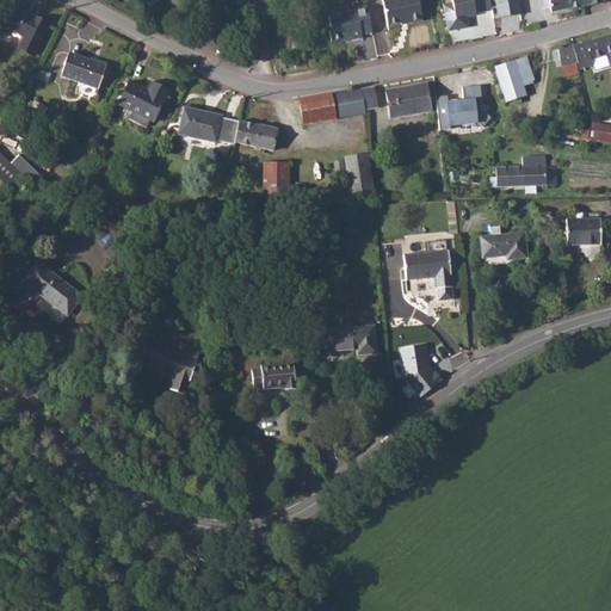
[(409,22),(409,24),(423,20),(418,0),(397,0),(383,4),(388,26),(409,22)]
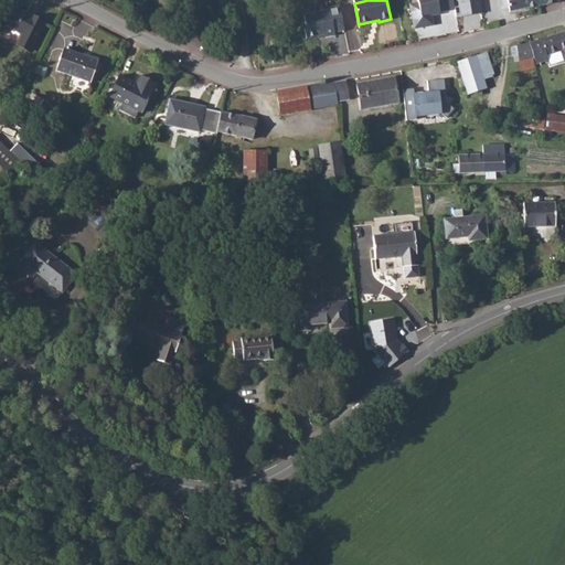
[(430,14),(455,9),(452,0),(418,0),(419,4),(411,7),(414,29),(433,25),(430,14)]
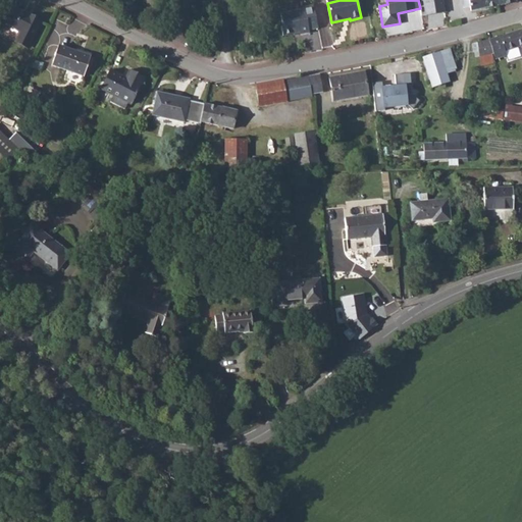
[(446,11),(442,0),(422,0),(425,15),(446,11)]
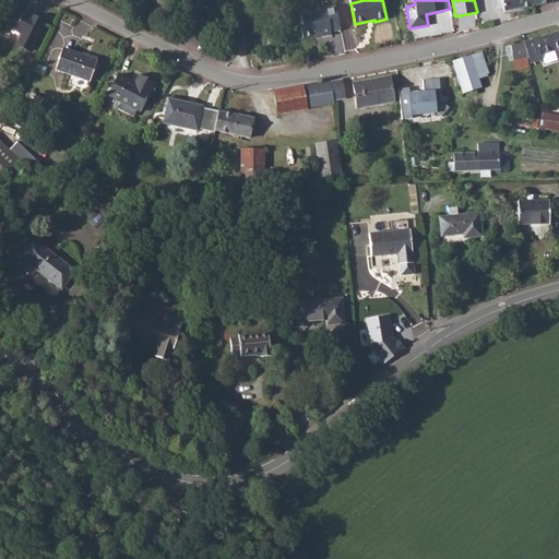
[(504,12),(534,6),(532,0),(495,0),(498,9),(503,7),(504,12)]
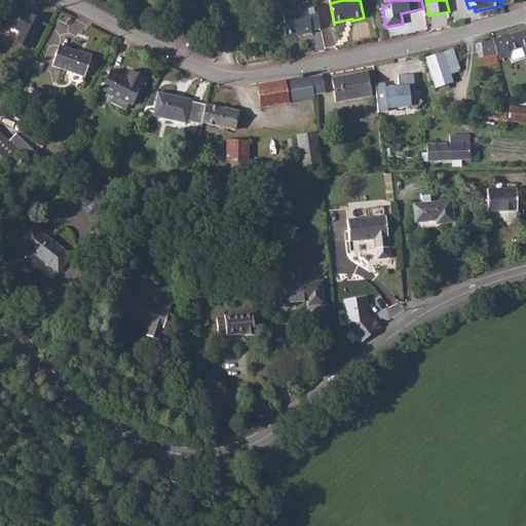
[(321,27),(315,4),(305,7),(306,9),(283,14),(285,25),(284,27),(286,35),(301,32),(302,34),(312,32),(311,29),(321,27)]
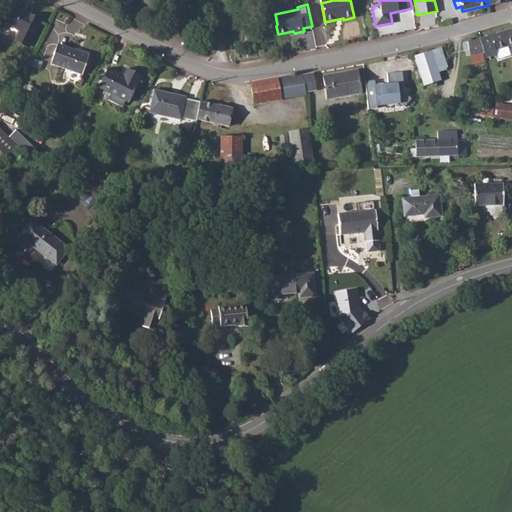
[(12,7),(4,23),(20,31),(15,42),(26,47),(39,21),(12,7)]
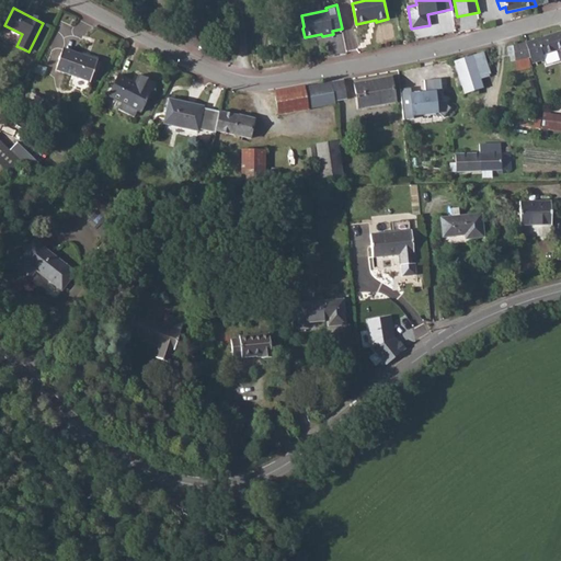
[(560,33),(560,32),(526,43),(530,57),(533,64),(544,59),(542,55),(560,49),(560,33)]
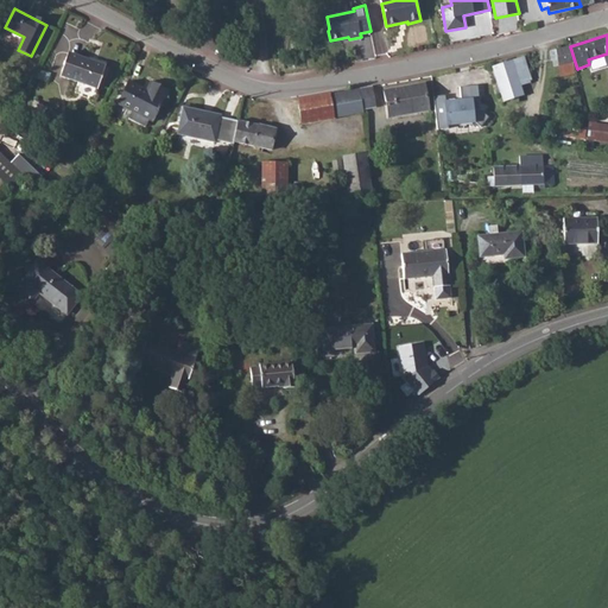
[(557,59),(558,65),(574,62),(575,62),(570,46),(549,51),(551,61),(557,59)]
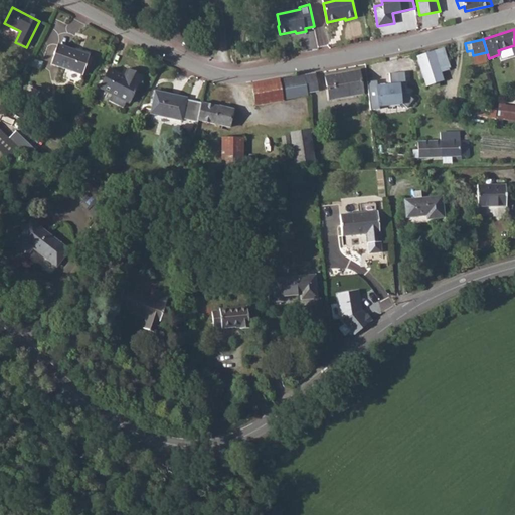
[(57,45),(50,64),(82,75),(90,56),(57,45)]
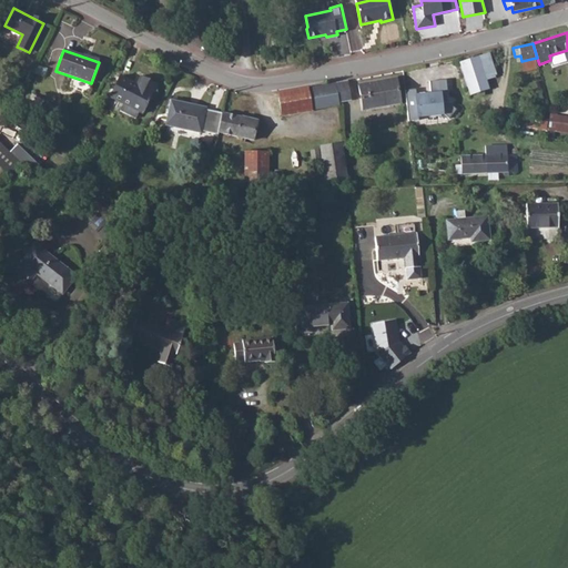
[(488,53),(459,62),(470,94),(488,88),(486,81),(496,78),(488,53)]
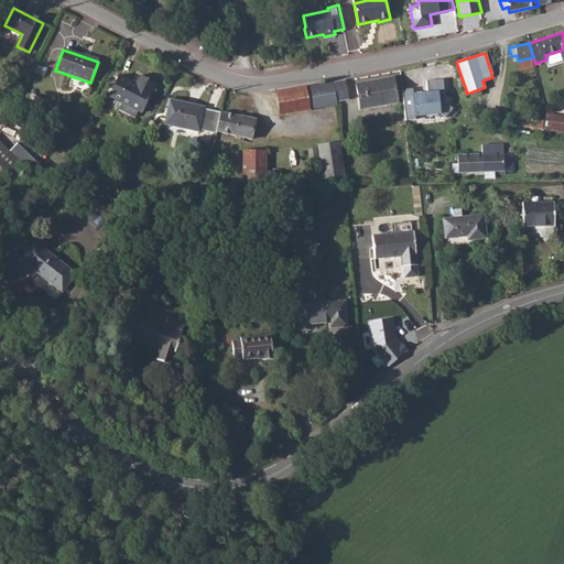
[(122,102),(118,110),(134,118),(138,111),(142,114),(156,84),(141,76),(137,85),(118,76),(108,96),(122,102)]
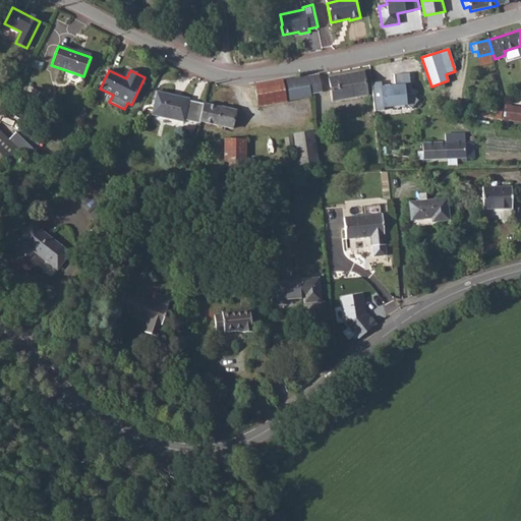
[(363,71),(329,77),(333,102),(367,96),(363,71)]
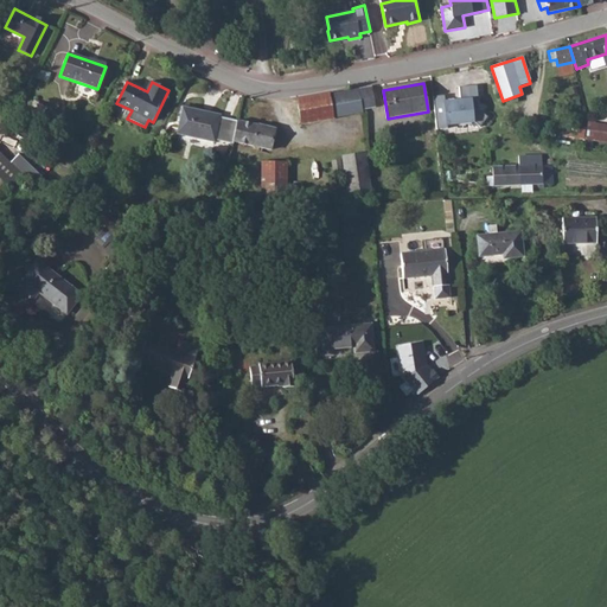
[(374,85),(310,98),(313,121),(363,113),(362,110),(377,107),(374,85)]
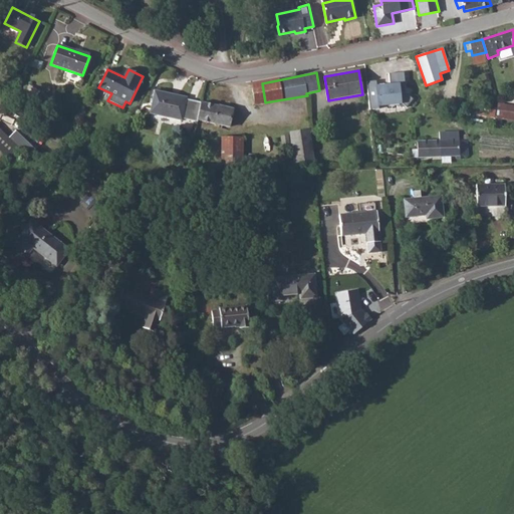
[(389,73),(390,84),(376,86),(376,81),(366,81),(369,109),(379,108),(378,104),(401,102),(407,107),(413,99),(405,92),(404,85),(406,85),(404,72),(389,73)]
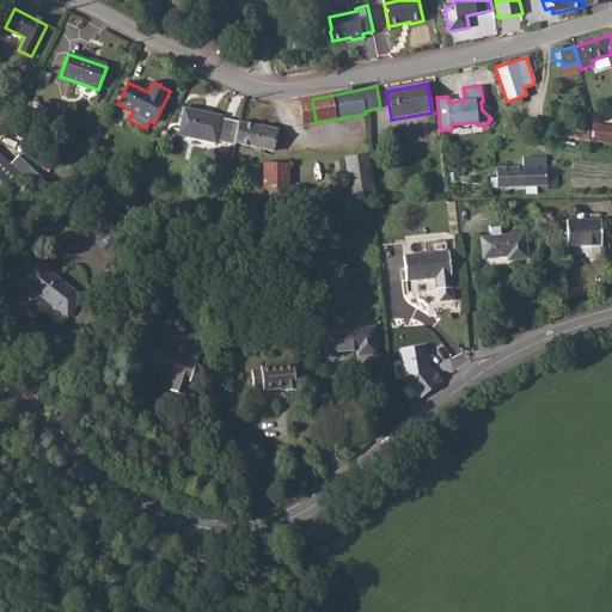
[(316,122),(312,99),(300,102),(304,124),(316,122)]
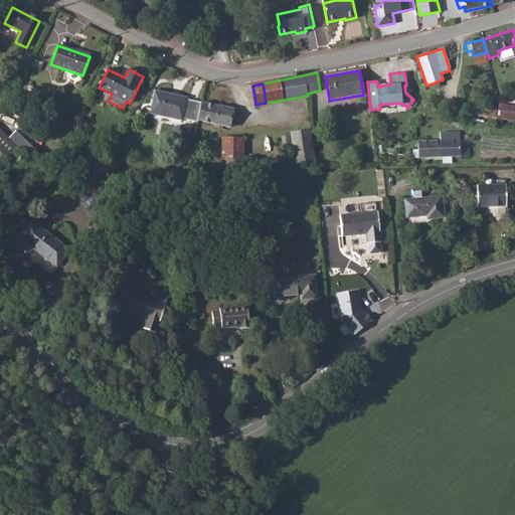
[(155,91),(150,114),(182,121),(182,120),(197,123),(197,121),(201,102),(186,99),(187,98),(155,91)]
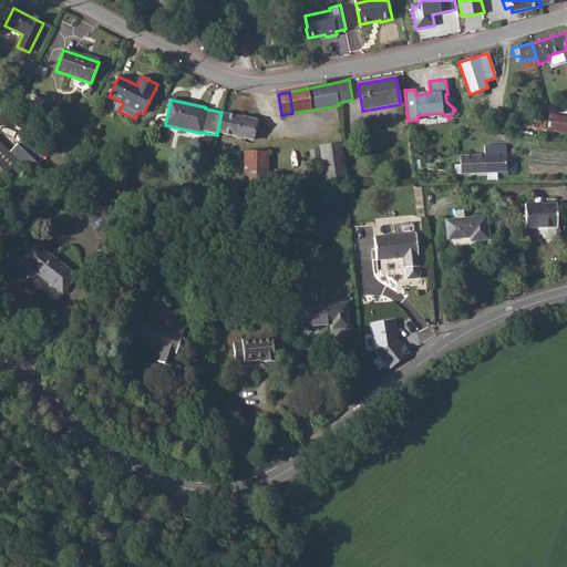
[(222,112),(217,133),(253,140),(257,121),(228,114),(222,112)]
